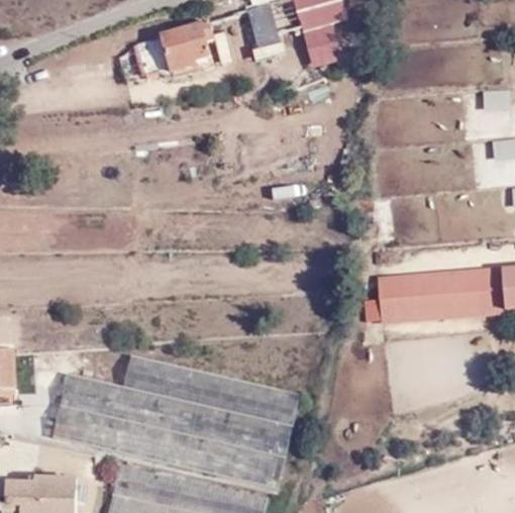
[(266,0),(275,34),(284,32),(276,0),(266,0)]
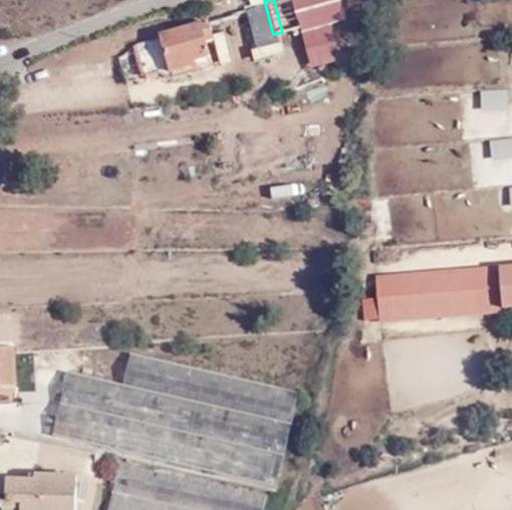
[(275,0),(284,32),(299,28),(308,61),(339,53),(330,17),(344,14),(340,0),(275,0)]
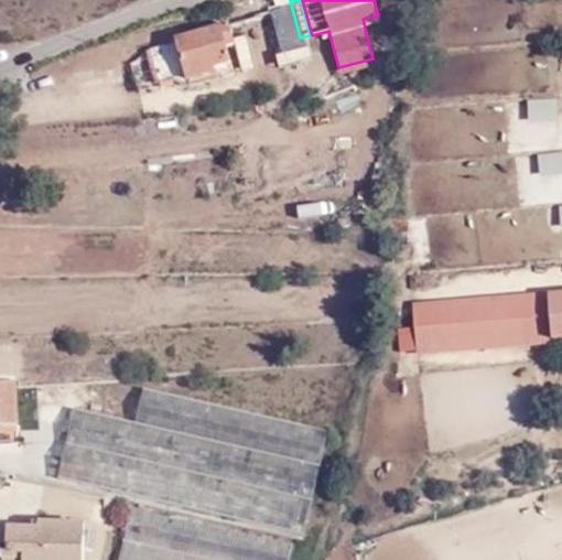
[(233,42),(227,20),(174,35),(186,77),(214,70),(213,64),(229,60),(225,44),(233,42)]
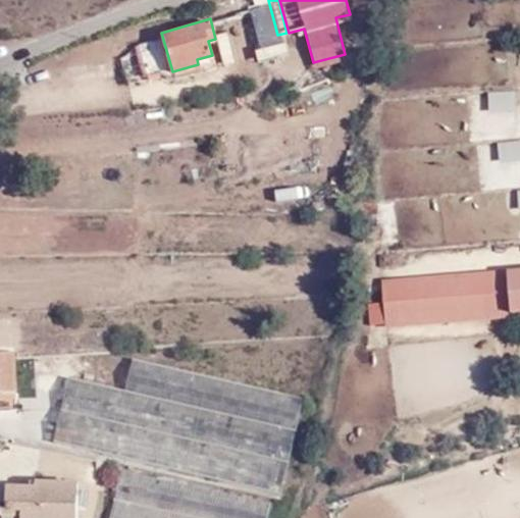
[(473,41),(476,73),(507,70),(505,38),(473,41)]
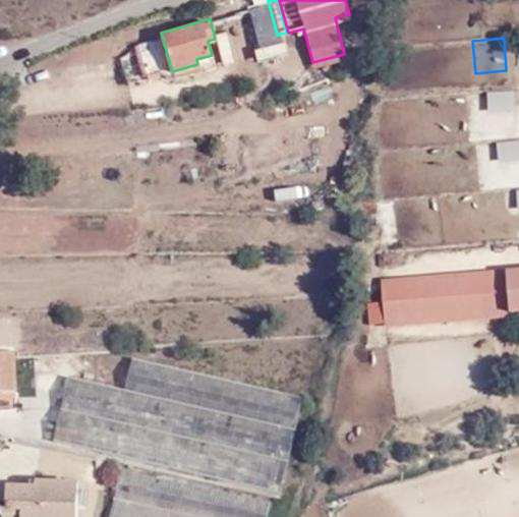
[(514,108),(512,88),(486,90),(487,110),(514,108)]
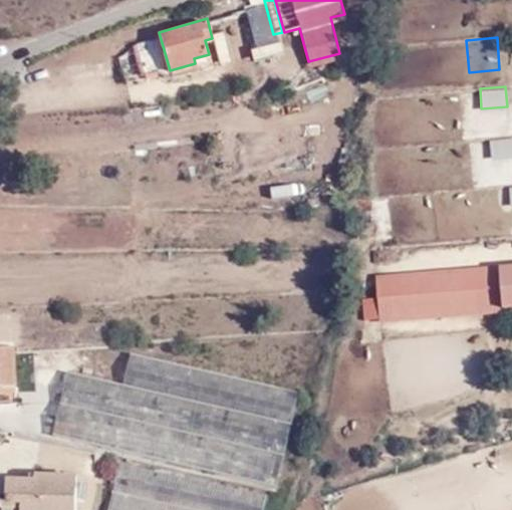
[(511,154),(511,135),(489,138),(491,158),(511,154)]
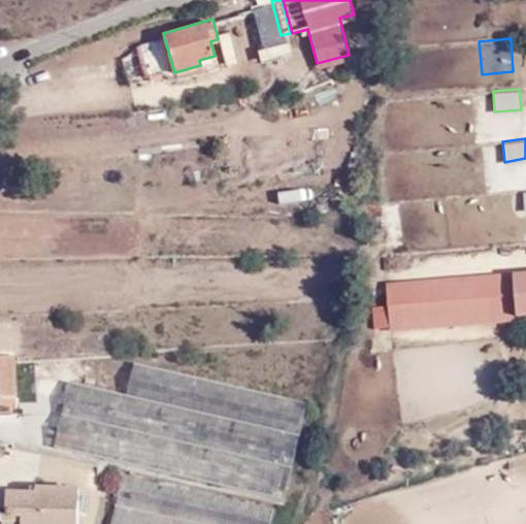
[(525,274),(512,275),(514,294),(525,292),(525,274)]
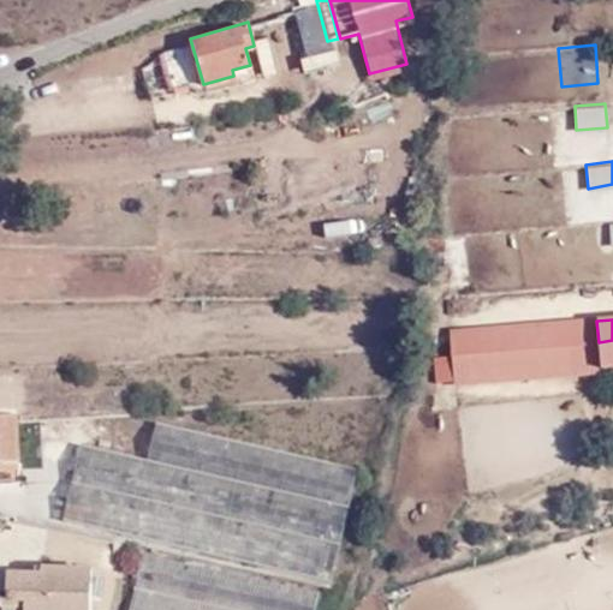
[(612,340),(599,342),(596,321),(450,333),(452,378),(612,363),(612,340)]
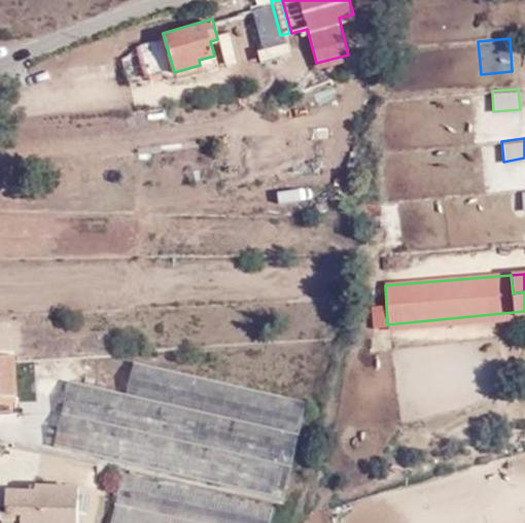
[(387,324),(386,302),(370,304),(372,325),(387,324)]
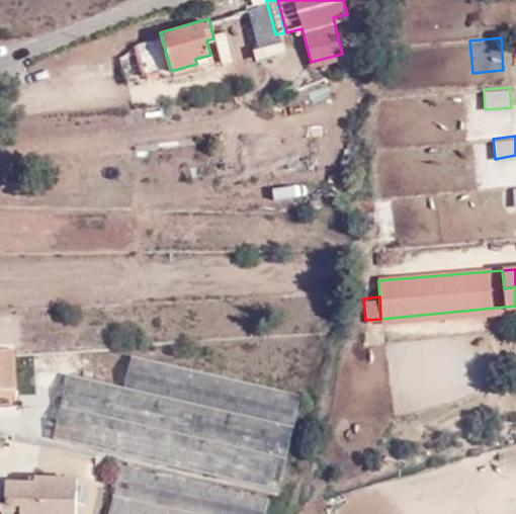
[(0,387),(13,386),(11,347),(7,347),(6,328),(0,328),(0,387)]
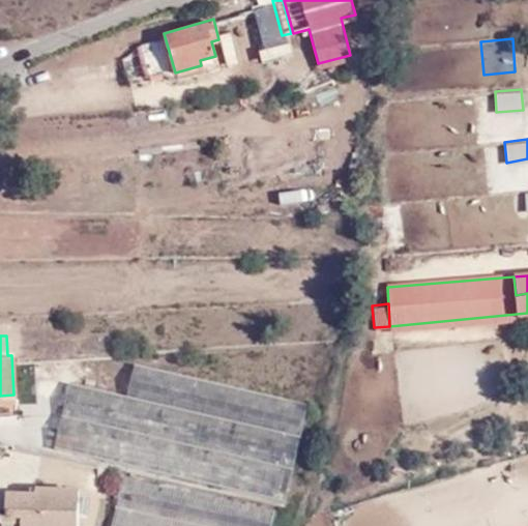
[(285,500),(306,402),(134,361),(126,395),(68,381),(53,446),(285,500)]
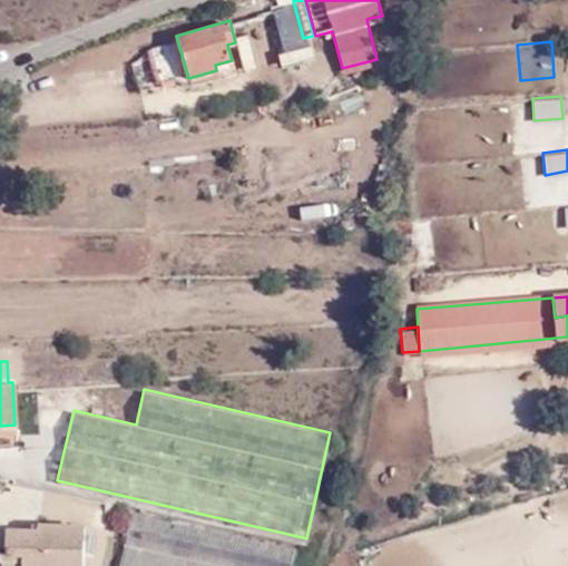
[(290,565),(294,546),(130,510),(118,565),(290,565)]
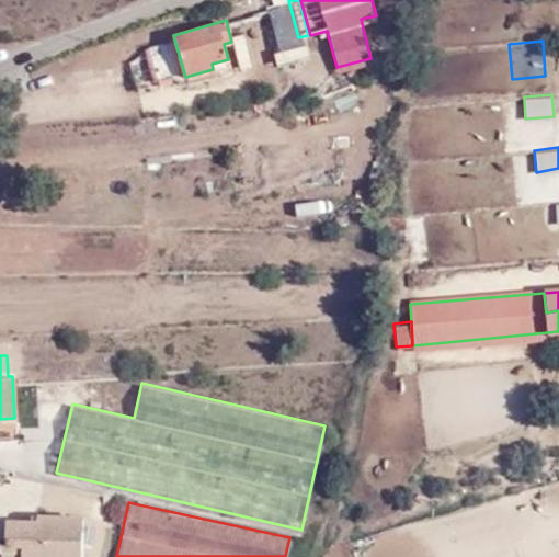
[(80,556),(81,518),(36,515),(36,522),(6,521),(6,547),(22,547),(22,556),(80,556)]
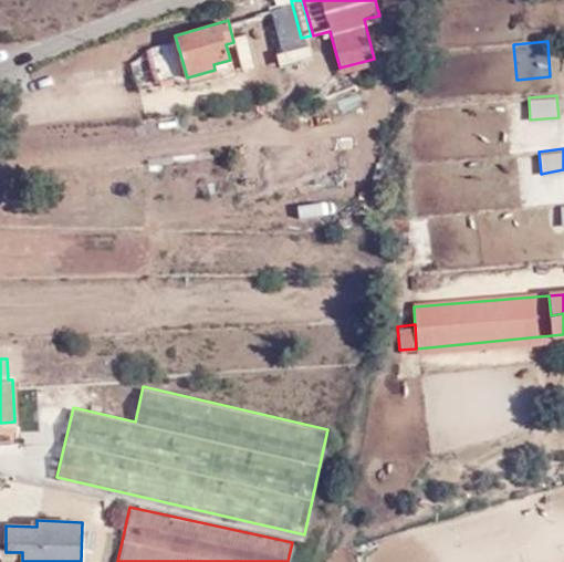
[(22,561),(22,552),(6,552),(6,550),(0,550),(0,561),(22,561)]
